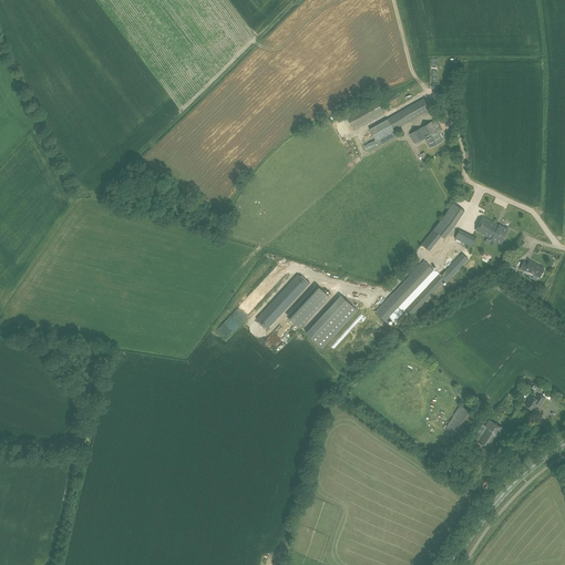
[(382,112),(373,95),(343,112),(352,129),(382,112)]
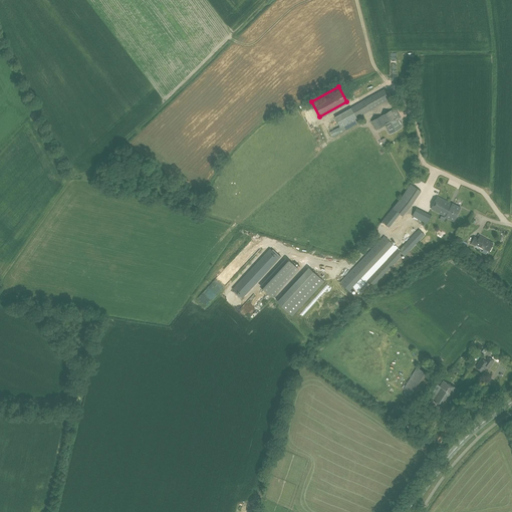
[(348,105),(349,105),(354,116),(388,96),(381,86),(348,105)]
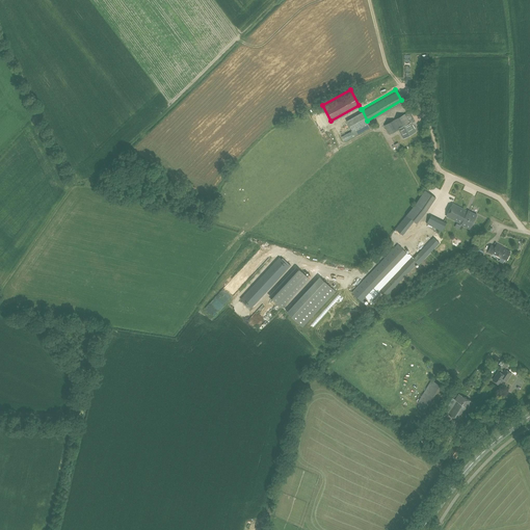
[(407,109),(382,124),(388,132),(396,127),(409,121),(413,118),(407,109)]
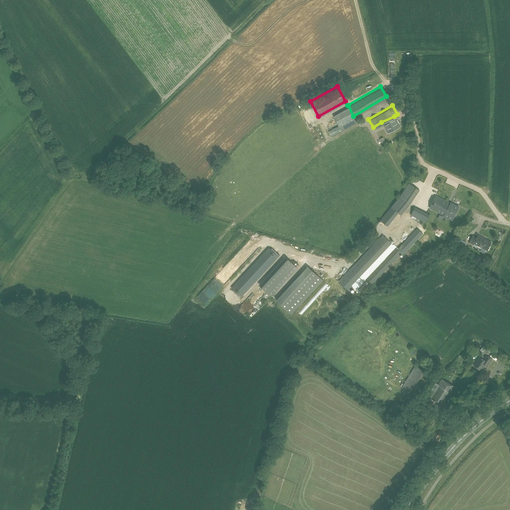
[(394,116),(381,122),(386,131),(398,125),(394,116)]
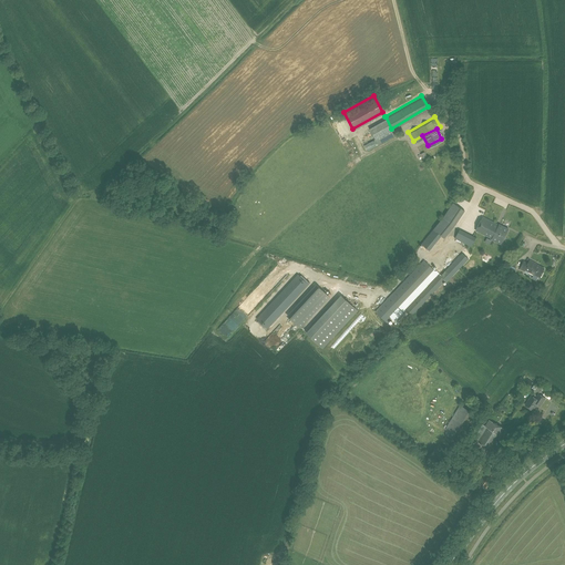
[(462,208),(451,201),(441,214),(419,242),(428,248),(439,234),(442,236),(452,225),(453,223),(456,218),(460,213),(459,213),(462,208)]
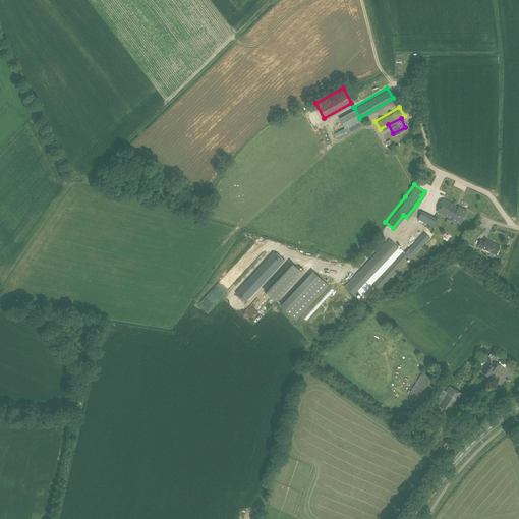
[(456,205),(442,197),(436,210),(450,217),(450,218),(458,222),(465,209),(457,205),(456,205)]
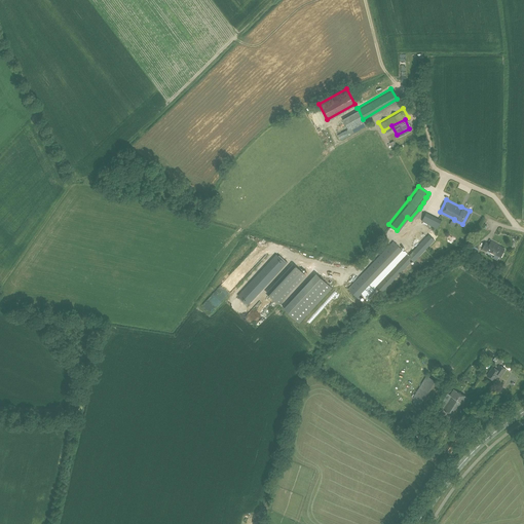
[(435,227),(440,218),(424,211),(419,219),(435,227)]
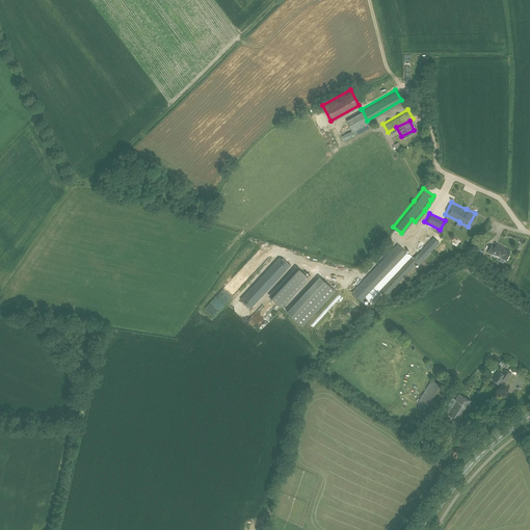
[(417,263),(438,241),(431,235),(411,257),(409,256),(378,287),(385,293),(416,262),(417,263)]
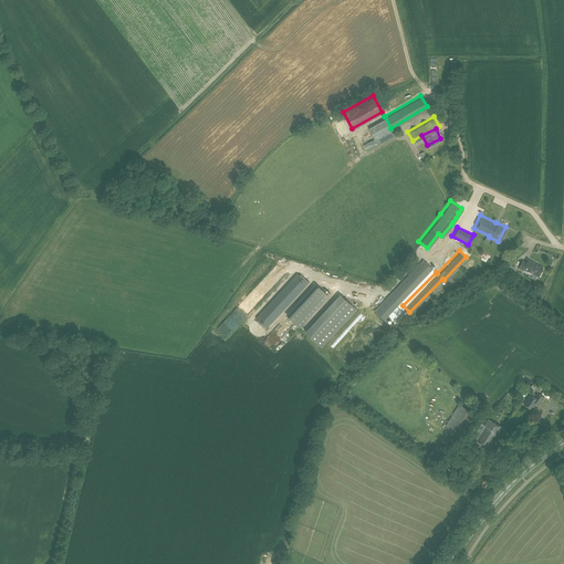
[(384,320),(434,269),(421,258),(373,309),(384,320)]
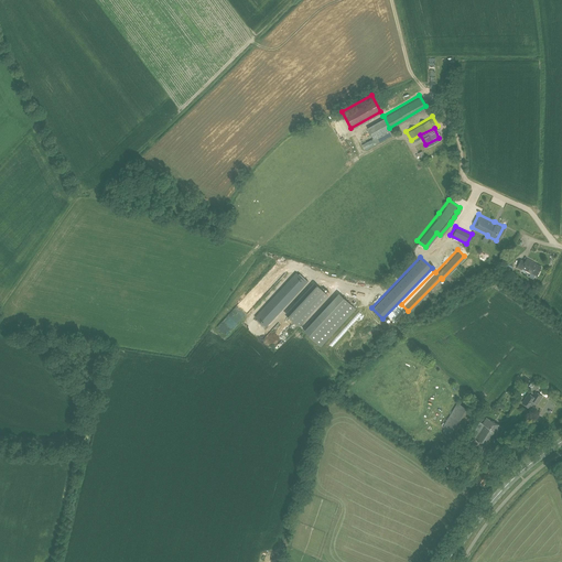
[(518,258),(515,266),(519,268),(519,267),(528,271),(526,276),(531,278),(533,274),(535,274),(539,266),(530,261),(531,260),(525,257),(522,260),(518,258)]
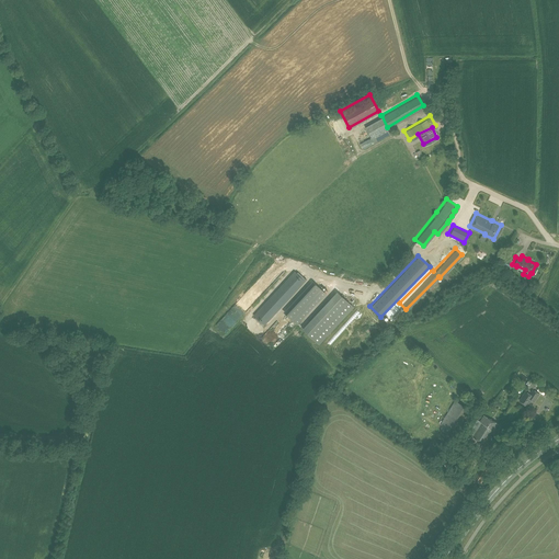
[(502,260),(499,265),(506,270),(510,264),(502,260)]
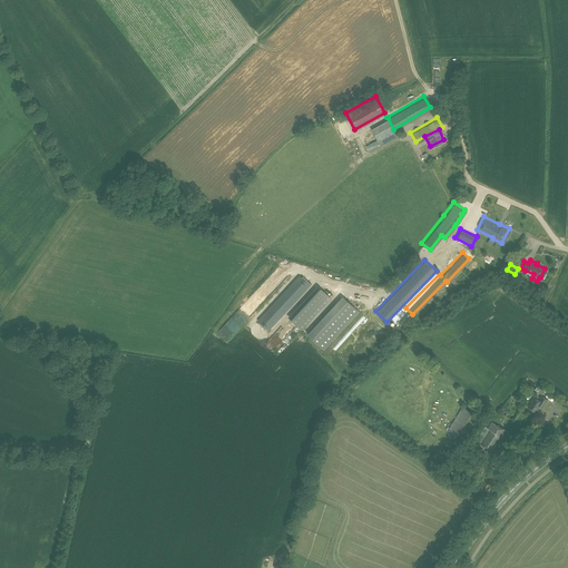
[(267,329),(309,284),(297,273),(255,319),(267,329)]
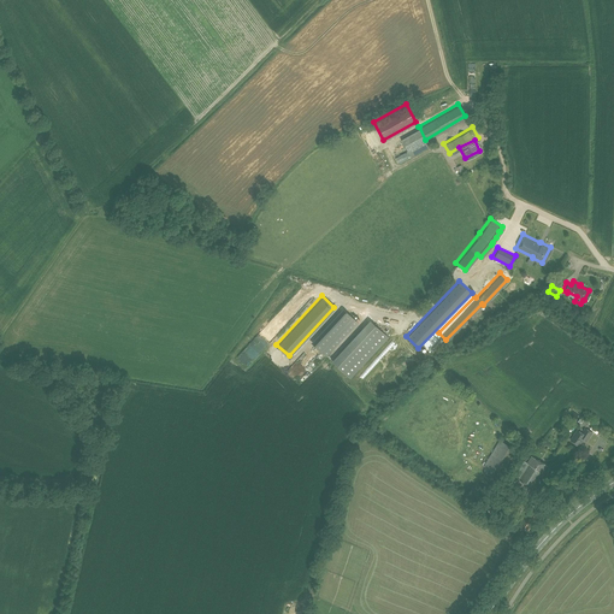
[(324,354),(355,320),(343,308),(312,342),(324,354)]
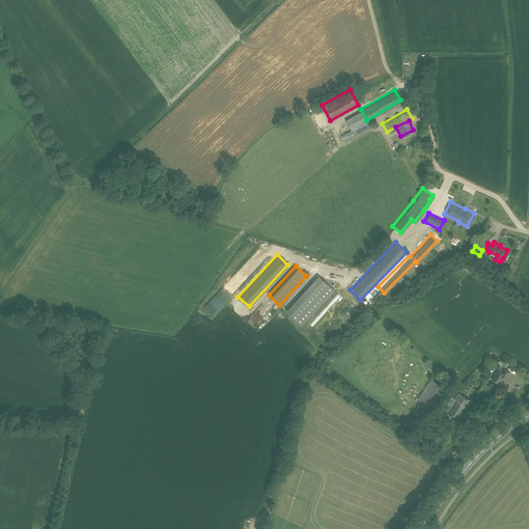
[(241,276),(240,275),(205,306),(212,313),(226,300),(225,300),(243,283),(241,282),(244,279),(243,277),(244,276),(243,274),(241,276)]
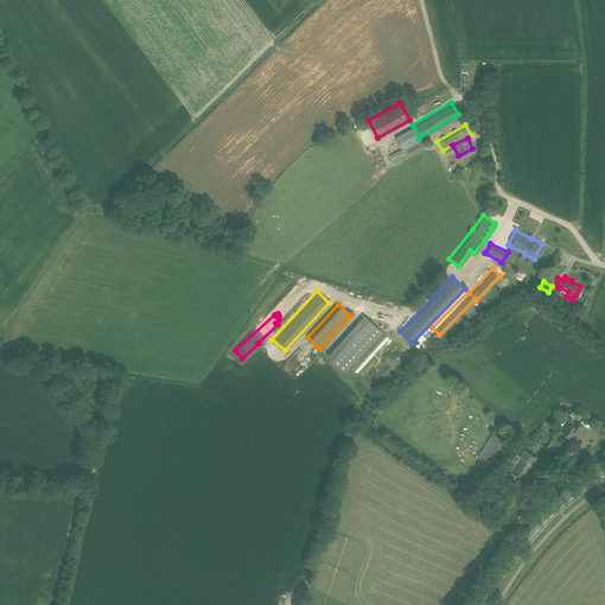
[(381,330),(363,313),(324,355),(343,371),(381,330)]
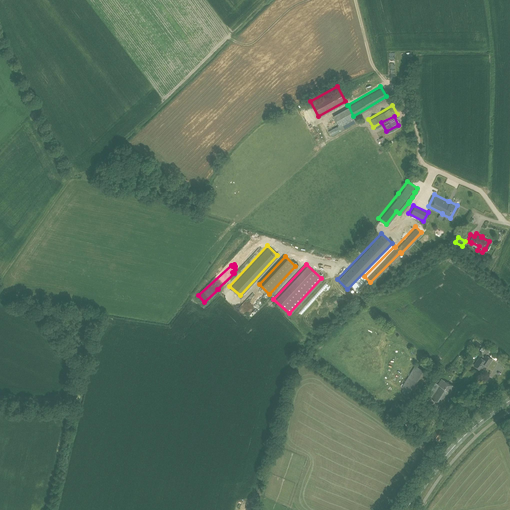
[(472,364),(479,368),(482,363),(485,365),(490,358),(484,354),(481,358),(478,355),(472,364)]
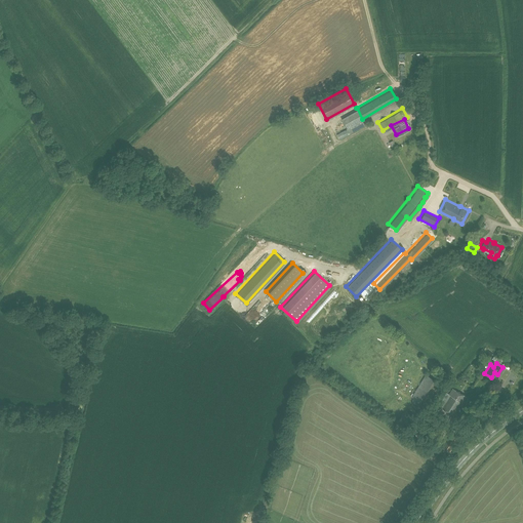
[(437,381),(424,373),(410,395),(424,403),(437,381)]
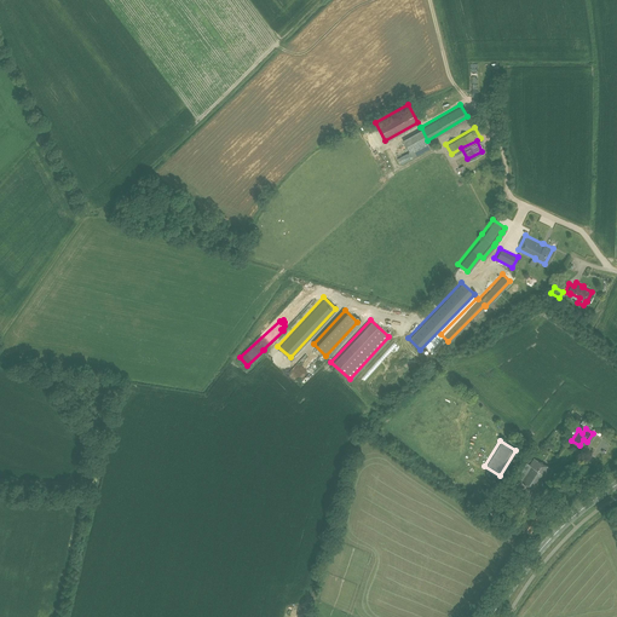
[(543,473),(548,466),(532,456),(528,463),(524,461),(515,477),(519,478),(519,479),(534,488),(542,473),(543,473)]
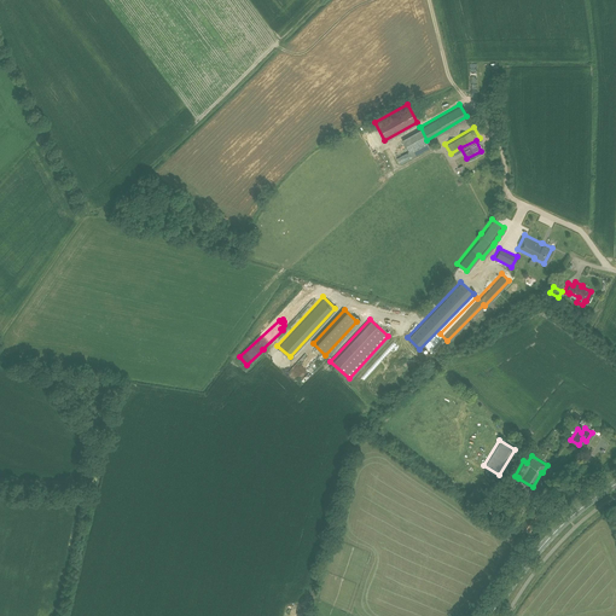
[(517,497),(500,483),(494,490),(510,503),(511,505),(517,497)]
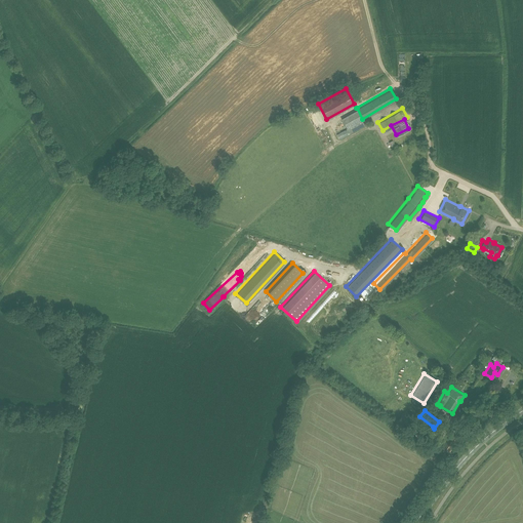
[(449,451),(458,436),(447,430),(438,445),(449,451)]
